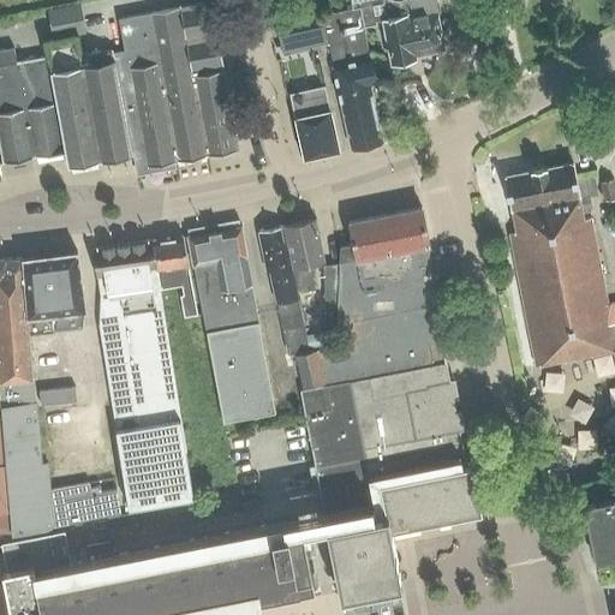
[(351,0),(353,9),(359,7),(363,24),(376,22),(382,21),(392,64),(416,59),(415,55),(445,49),(434,0),(351,0)]
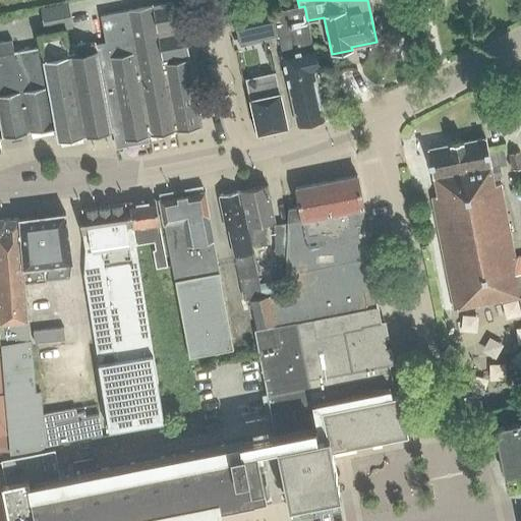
[(156,5),(161,35),(184,30),(179,1),(156,5)]
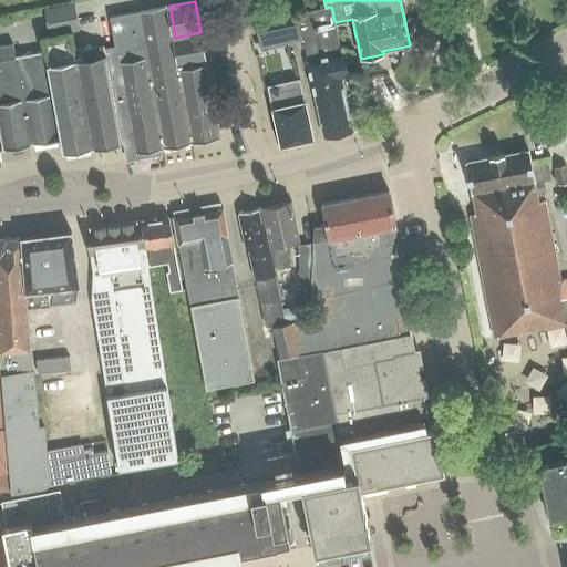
[(44,10),(50,37),(80,31),(74,4),(44,10)]
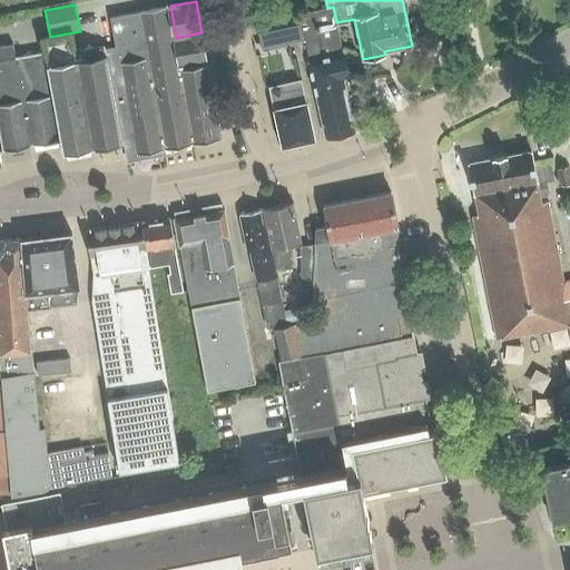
[(157,8),(140,11),(166,149),(195,144),(187,99),(176,38),(170,6),(157,8)]
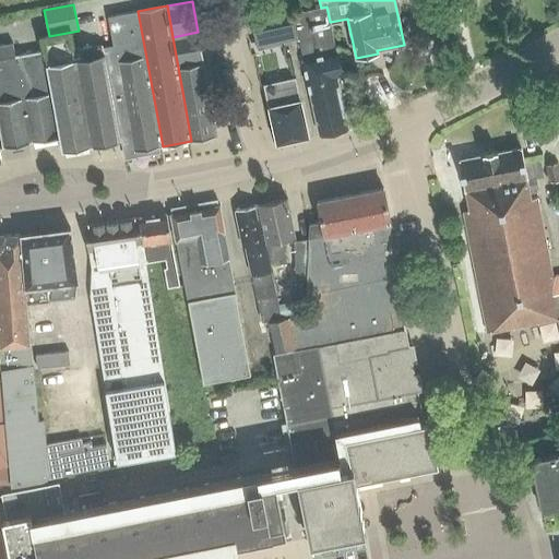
[(341,74),(330,22),(326,7),(321,8),(293,14),(298,39),(299,39),(302,60),(301,60),(319,134),(347,128),(346,126),(354,123),(347,98),(352,97),(346,73),(341,74)]
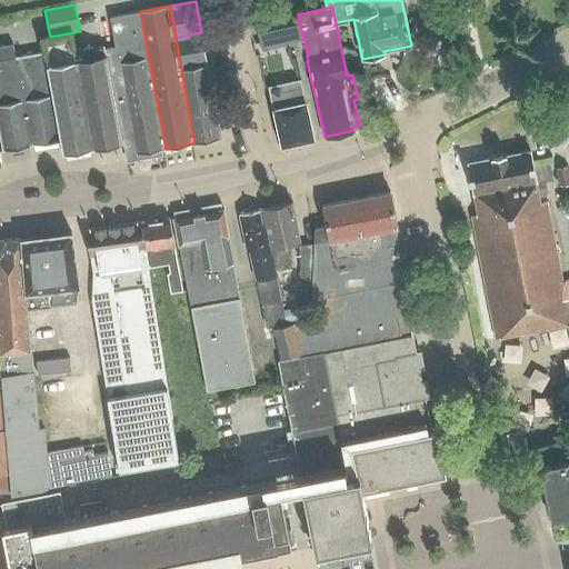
[(133,155),(162,149),(166,149),(140,11),(109,17),(115,47),(105,48),(123,143),(130,142),(133,155)]
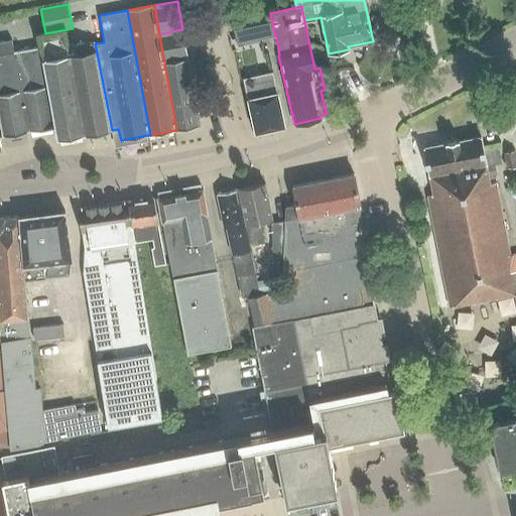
[(269,14),(257,16),(257,18),(261,38),(262,39),(274,36),(269,14)]
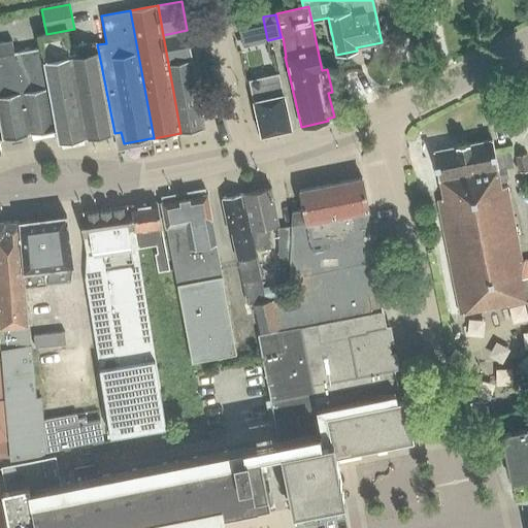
[(173,92),(197,87),(187,30),(163,35),(173,92)]
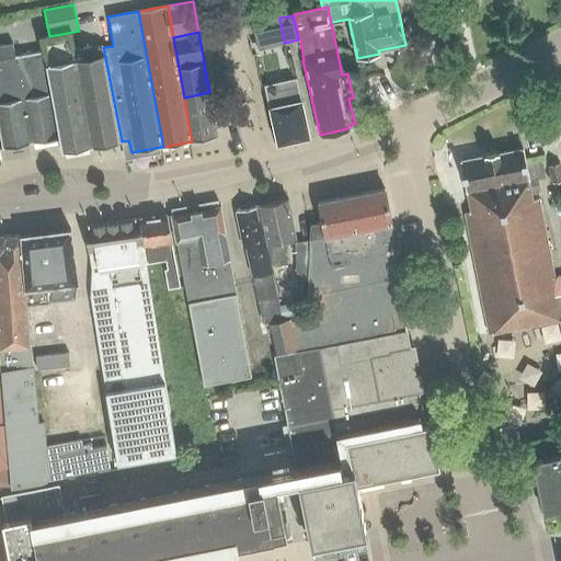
[(15,57),(13,44),(0,46),(0,137),(2,149),(32,144),(15,57)]
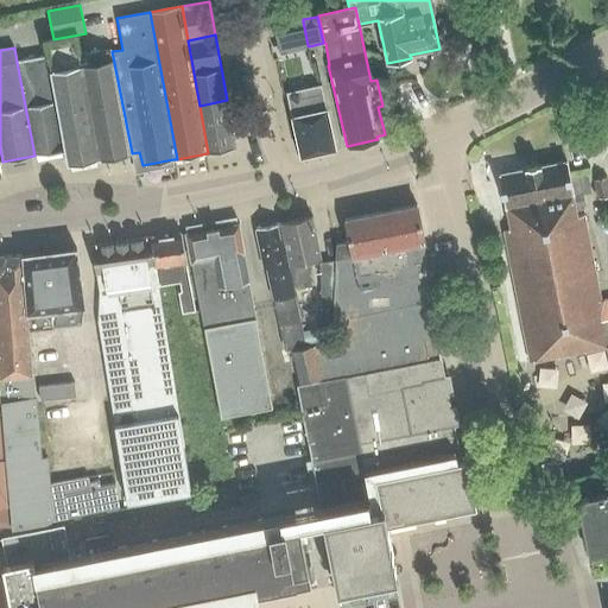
[(132,153),(112,51),(112,48),(80,55),(100,159),(132,153)]
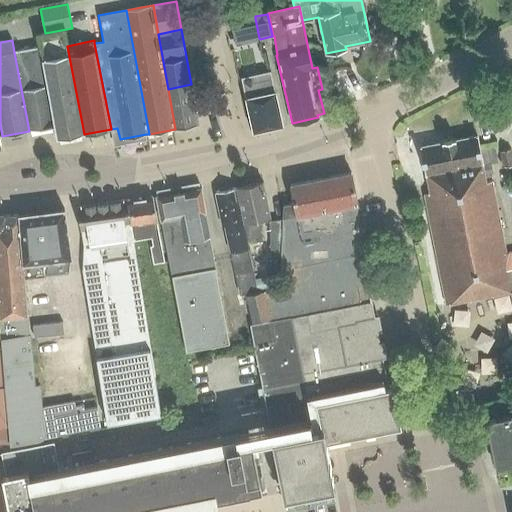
[(55,126),(56,139),(84,134),(67,46),(42,51),(41,51),(55,126)]
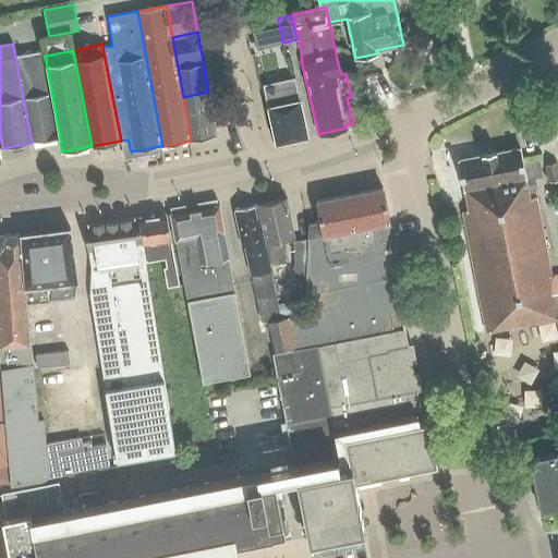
[(46,56),(45,51),(15,57),(32,143),(60,137),(45,56),(46,56)]
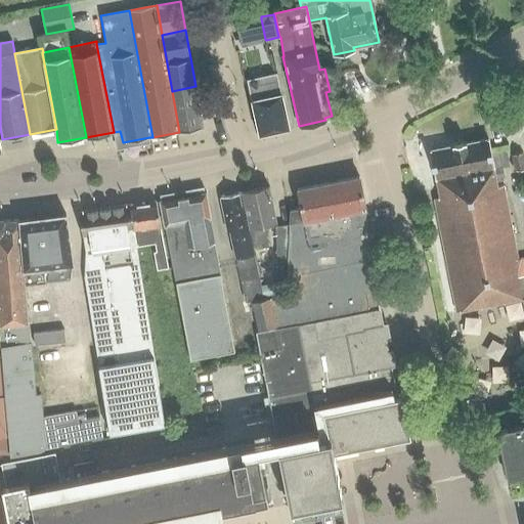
[(276,73),(247,79),(254,115),(255,115),(259,134),(260,134),(289,128),(276,73)]
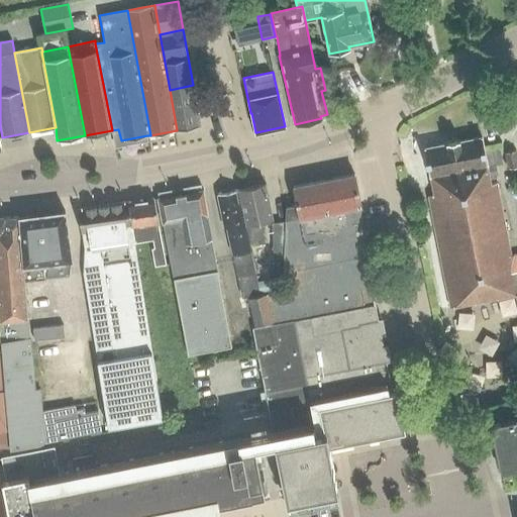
[(193,85),(170,90),(177,130),(201,126),(193,85)]
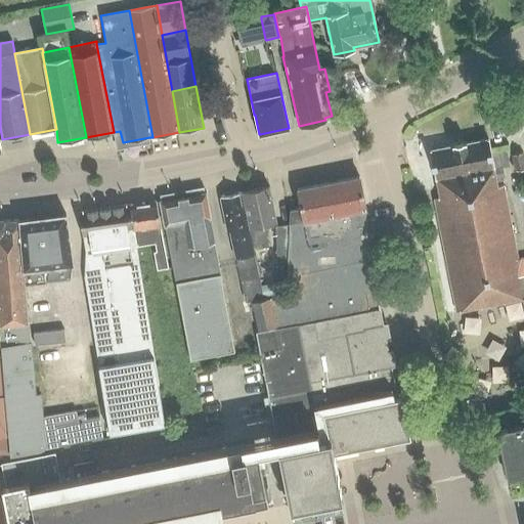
[(452,145),(430,150),(435,179),(436,179),(439,198),(434,199),(456,312),(473,309),(522,299),(523,298),(523,258),(518,259),(504,186),(497,187),(493,168),(493,166),(491,153),(488,139),(466,143),(466,142),(452,144),(452,145)]
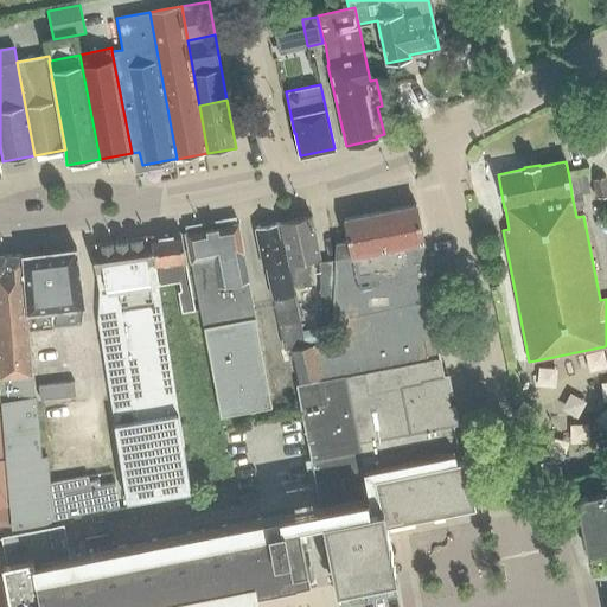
[(606,185),(605,178),(593,180),(598,199),(606,197),(606,185)]
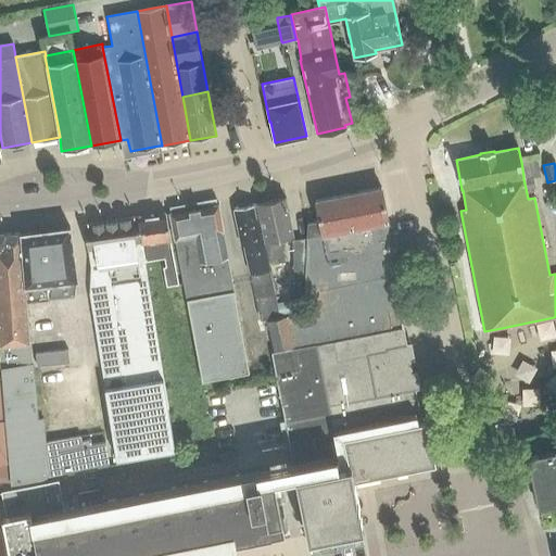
[(403,308),(403,306),(401,297),(386,223),(388,222),(381,188),(315,201),(319,219),(307,223),(306,236),(306,237),(306,238),(305,268),(303,312),(279,317),(267,320),(275,352),(403,326),(400,308),(403,308)]
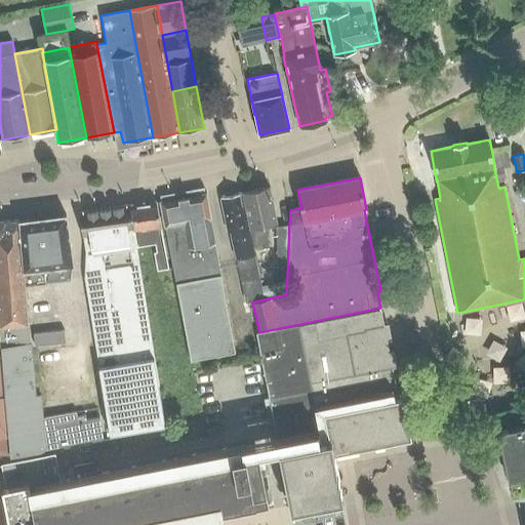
[(264,226),(277,223),(269,187),(242,192),(253,244),(254,250),(268,248),(264,226)]
